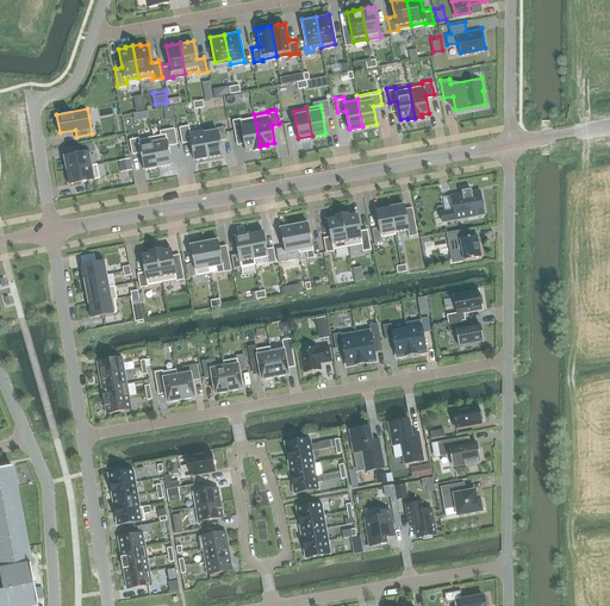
[(260,147),(254,114),(241,118),(241,116),(232,118),(235,132),(242,131),(246,148),(253,147),(253,148),(260,147)]
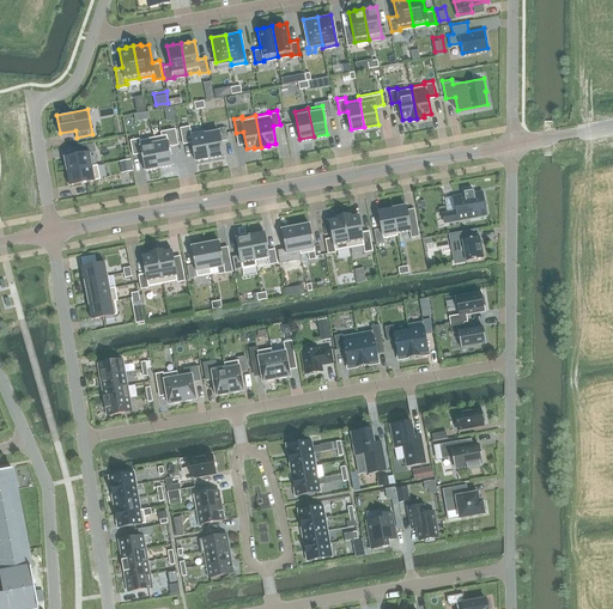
[(218,128),(205,131),(208,156),(223,153),(220,139),(226,138),(224,125),(218,126),(218,128)]
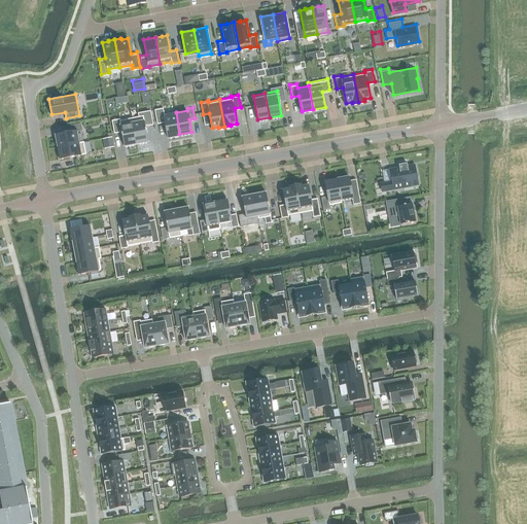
[(176,112),(176,110),(163,112),(168,136),(179,134),(176,112)]
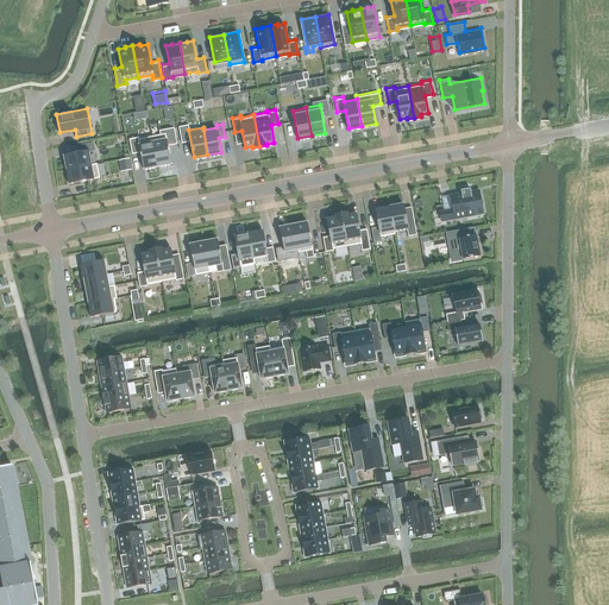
[(151,134),(157,164),(171,162),(165,132),(151,134)]
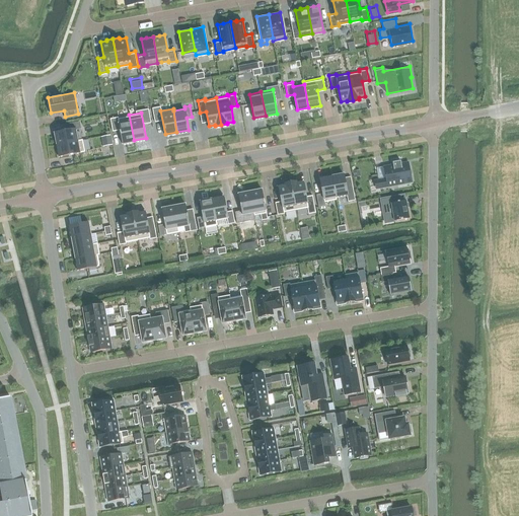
[(134,140),(129,115),(118,117),(118,115),(109,117),(113,129),(120,128),(122,143),(134,140)]
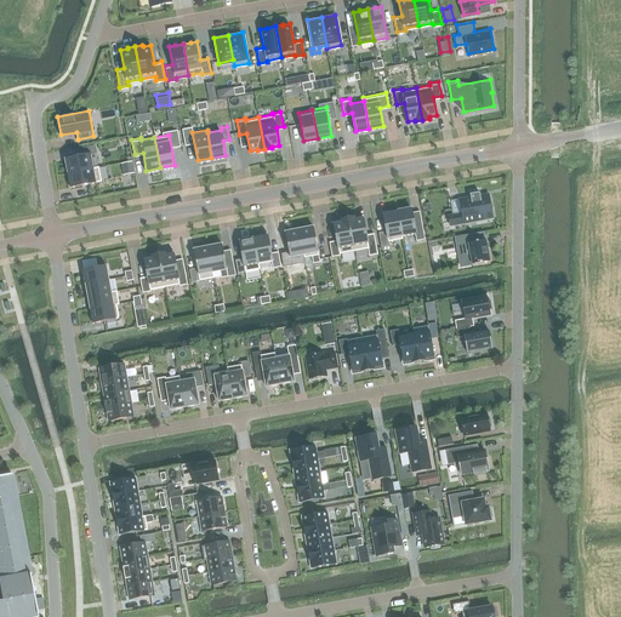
[(92,166),(92,165),(90,152),(64,156),(68,171),(92,166)]
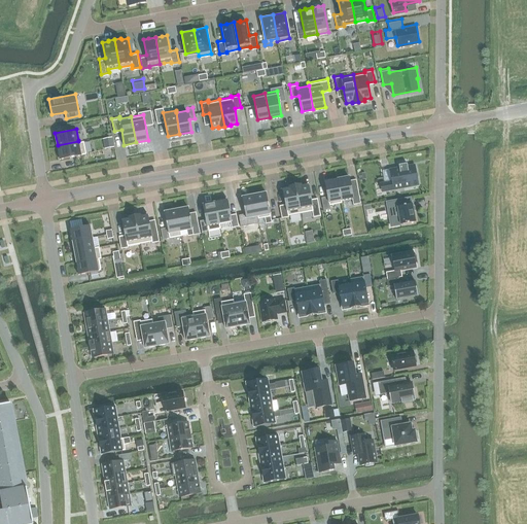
[(102,136),(104,146),(113,145),(111,135),(102,136)]
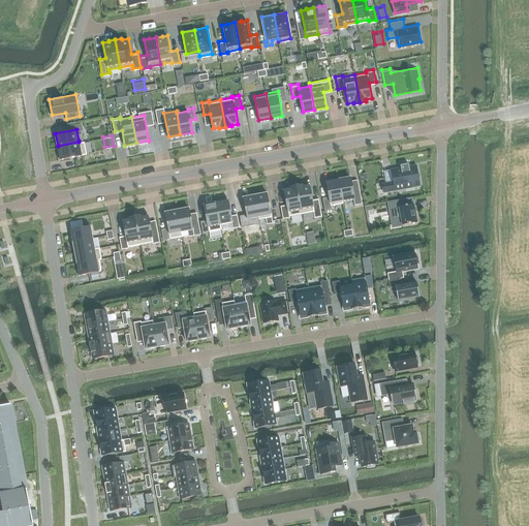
[(79,142),(58,146),(60,157),(86,153),(84,141),(79,141),(79,142)]
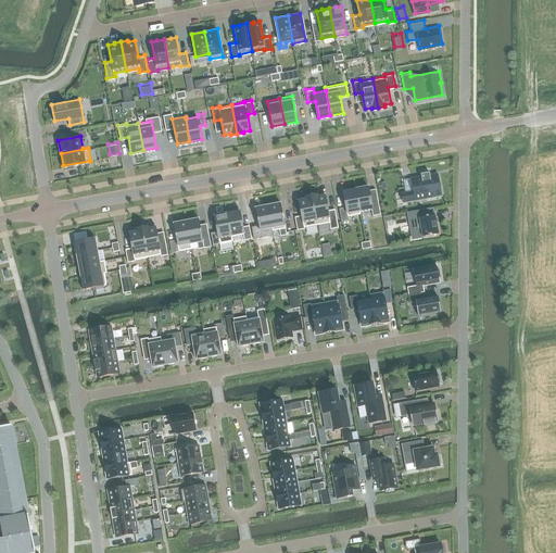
[(413,189),(401,191),(402,201),(441,193),(437,171),(429,173),(429,171),(420,172),(420,174),(409,176),(413,189)]
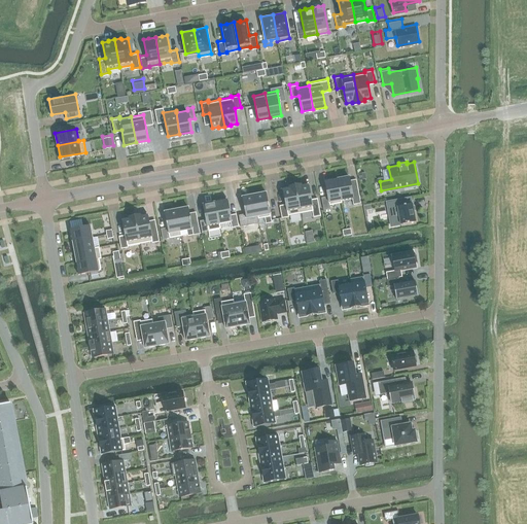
[(337,177),(341,199),(352,197),(353,202),(360,201),(358,188),(351,189),(349,174),(337,177)]
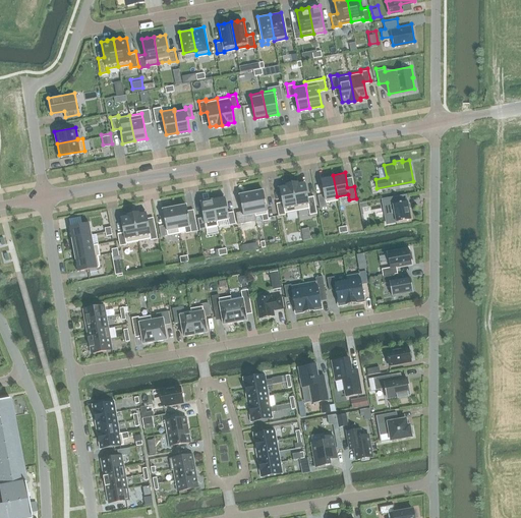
[(337,196),(333,175),(321,177),(326,200),(338,198),(337,196)]
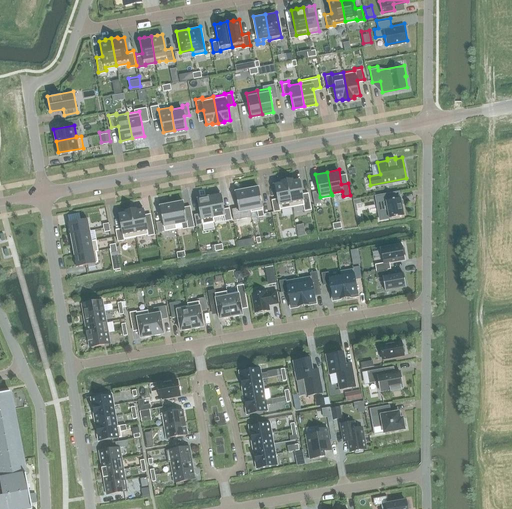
[(292,177),(286,178),(291,205),(303,203),(304,209),(311,207),(308,191),(302,192),(299,177),(293,178),(292,177)]
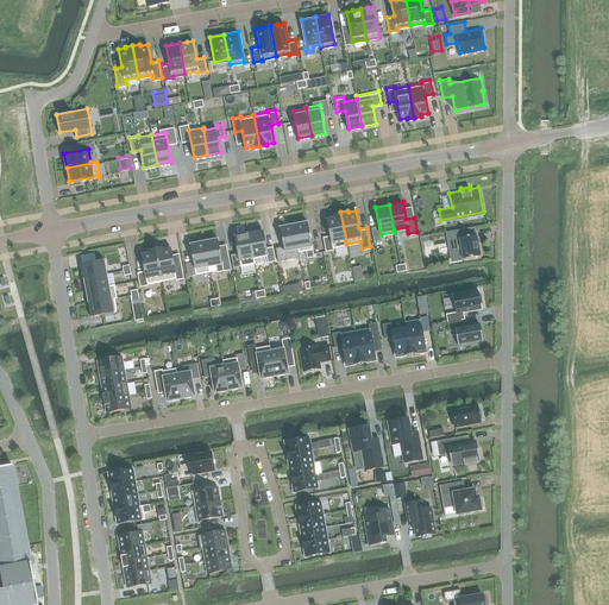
[(346,244),(340,212),(333,213),(334,214),(326,216),(330,233),(322,235),(325,249),(332,247),(332,246),(346,244)]
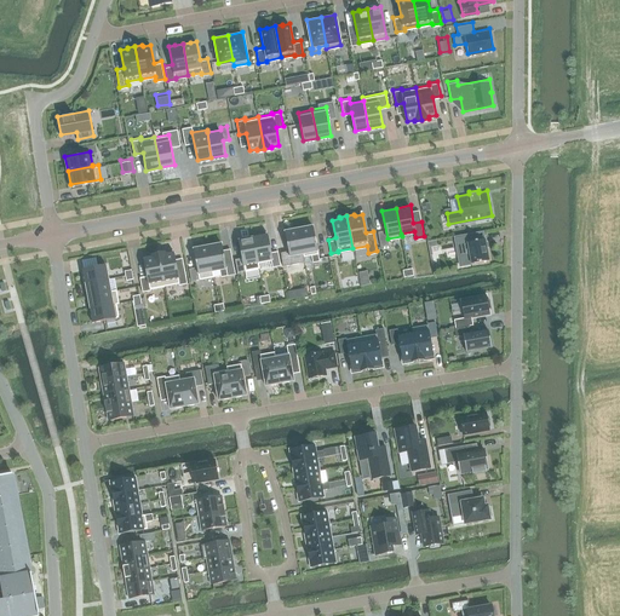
[(298,226),(303,252),(303,254),(311,253),(313,260),(319,259),(313,224),(298,226)]
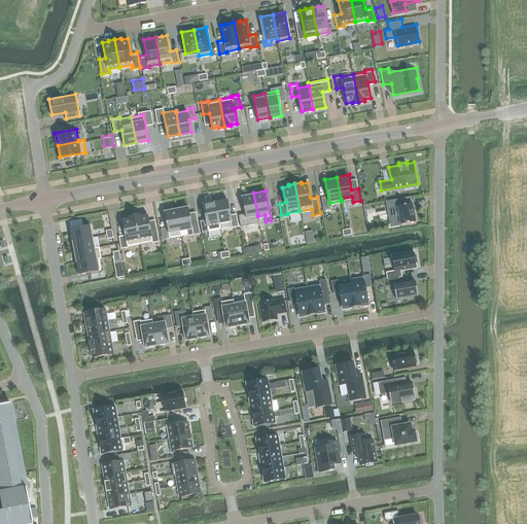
[(253,193),(242,195),(245,216),(257,214),(253,193)]
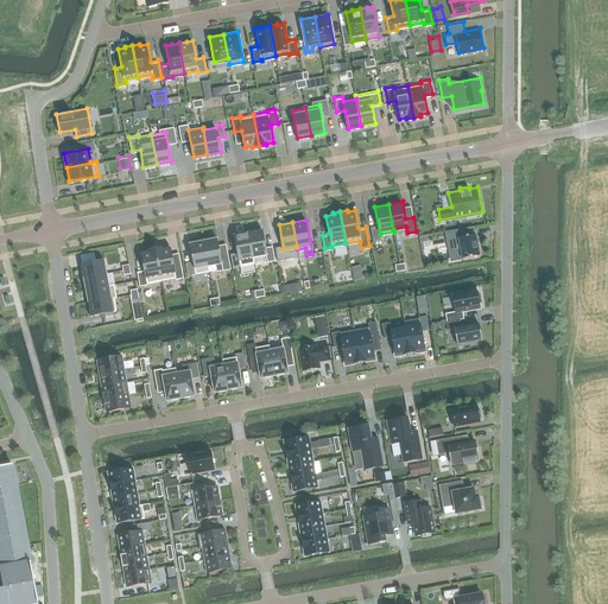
[(462,256),(479,254),(475,233),(470,234),(469,227),(454,229),(456,248),(460,247),(462,256)]
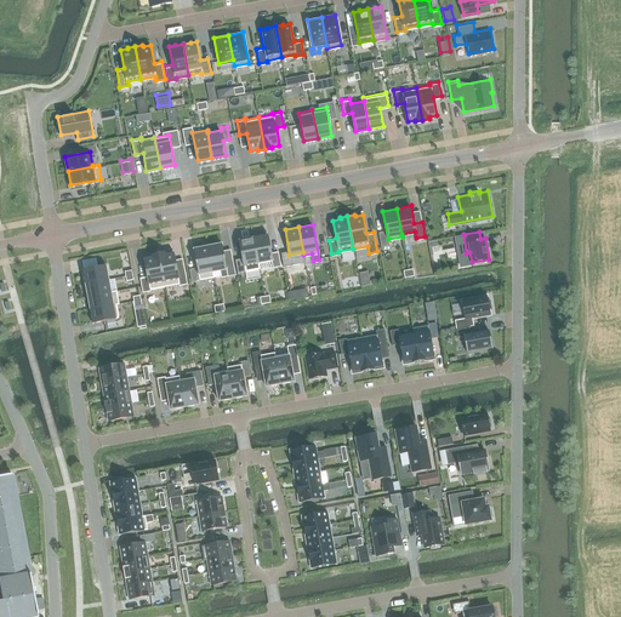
[(267,233),(254,235),(258,261),(272,258),(273,264),(280,263),(278,250),(271,251),(267,233)]
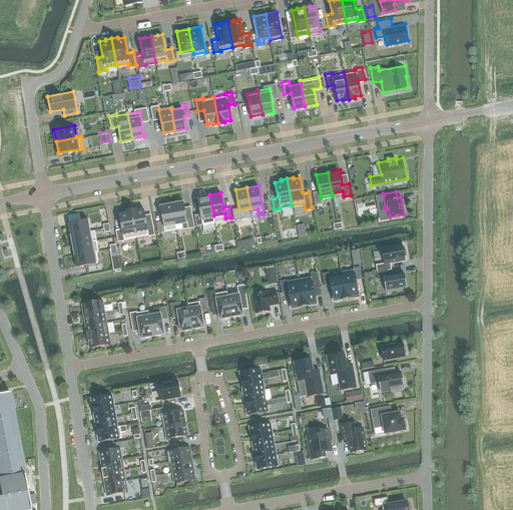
[(213,215),(209,194),(197,196),(202,222),(213,220),(213,215)]
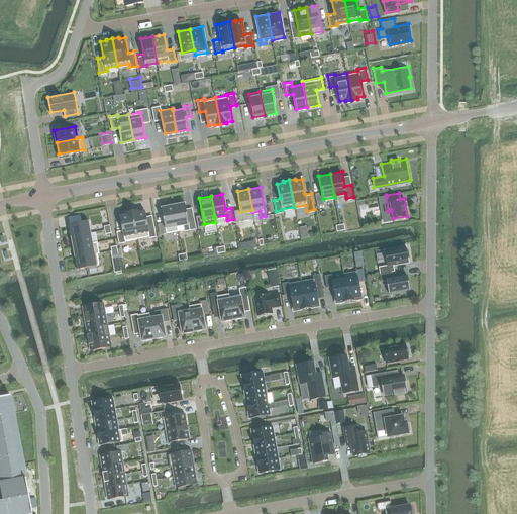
[(184,201),(173,203),(177,224),(183,223),(184,229),(196,226),(194,215),(187,216),(184,201)]
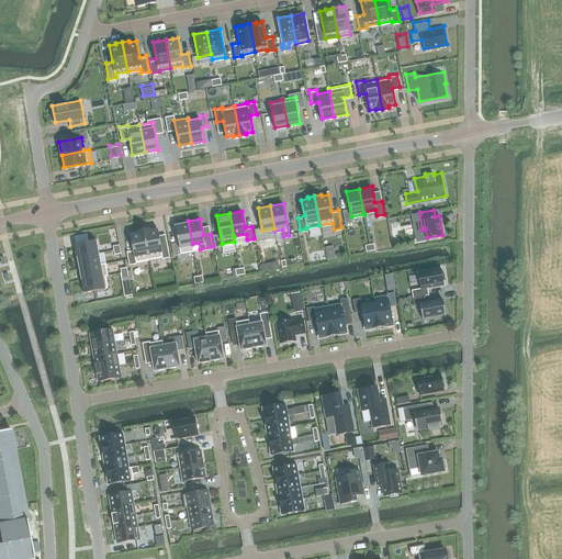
[(192,244),(188,221),(175,224),(178,241),(171,242),(173,253),(180,252),(193,249),(192,244)]
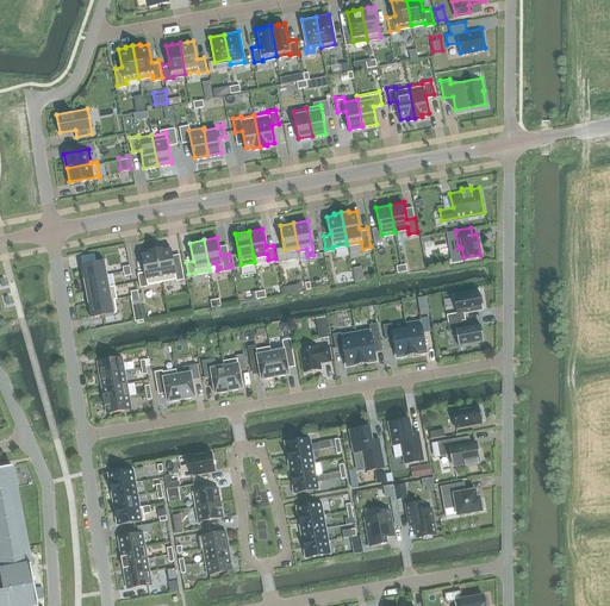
[(162,247),(155,248),(161,280),(175,276),(175,279),(184,276),(181,262),(174,263),(170,247),(163,248),(162,247)]
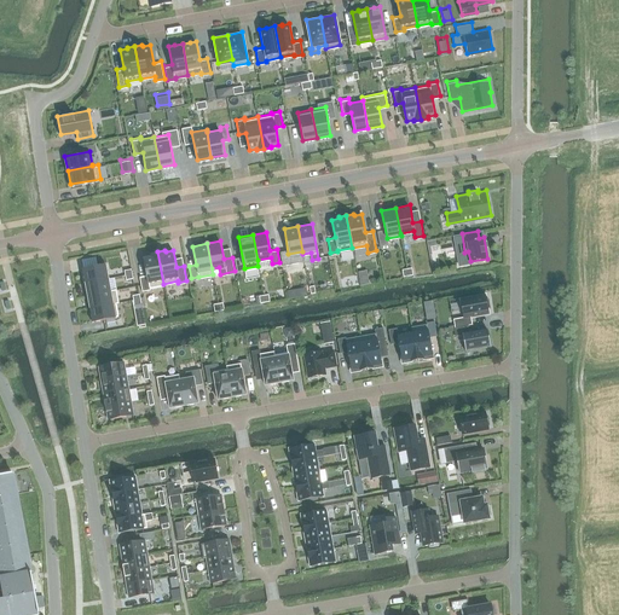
[(163,284),(157,251),(150,253),(151,254),(143,255),(146,273),(139,274),(142,289),(150,288),(150,286),(163,284)]
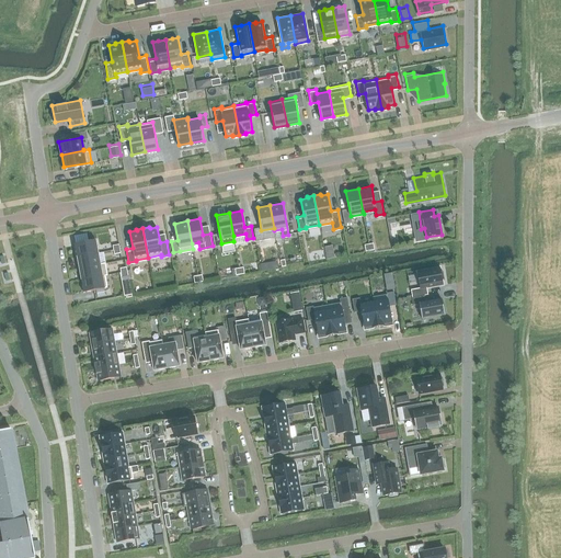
[(75,242),(77,254),(98,250),(95,238),(75,242)]
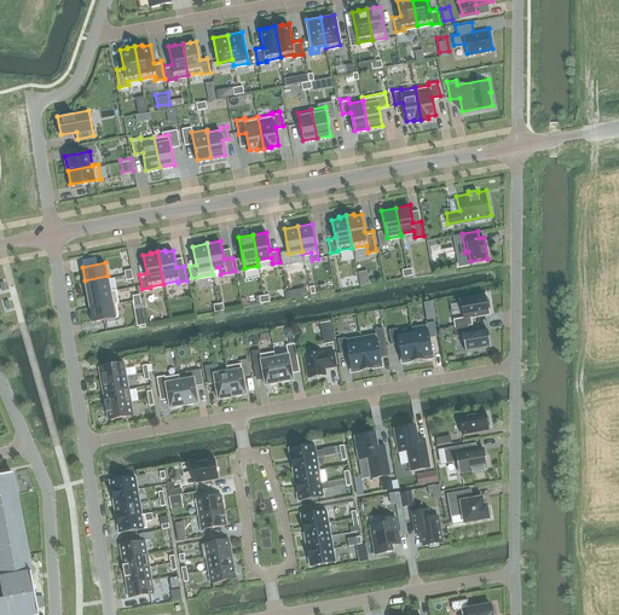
[(341,272),(343,283),(369,279),(366,268),(341,272)]
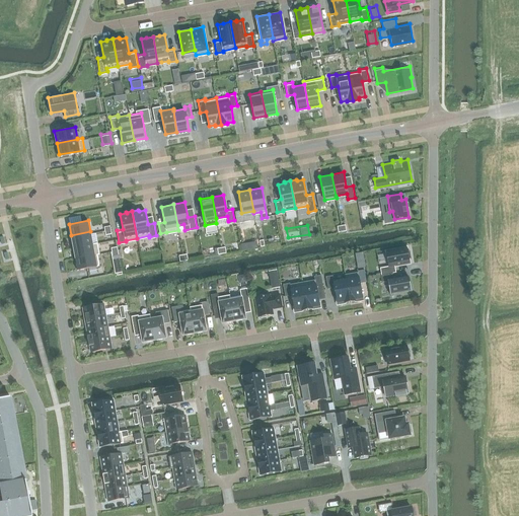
[(90,231),(71,235),(73,246),(92,242),(92,241),(90,231)]
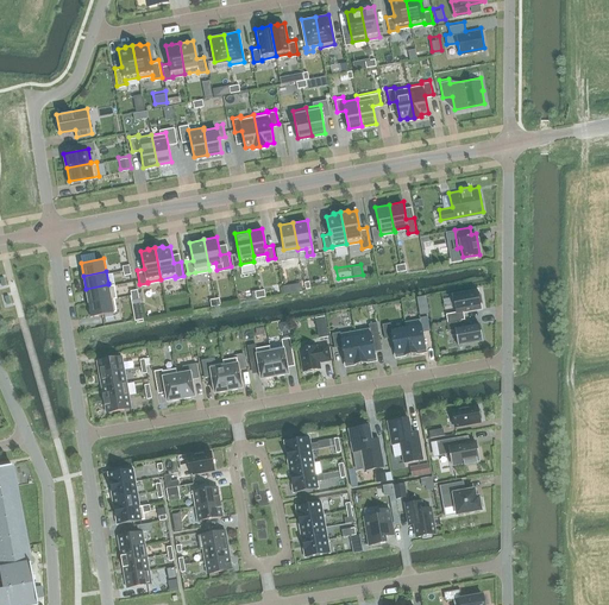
[(300,279),(282,283),(283,290),(301,287),(300,279)]
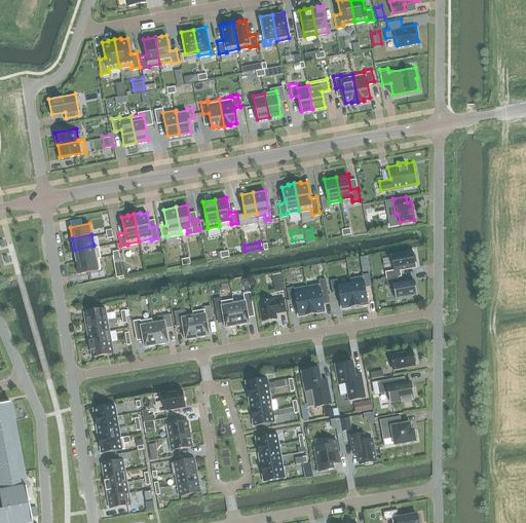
[(94,246),(74,250),(76,260),(98,256),(98,257),(101,256),(99,245),(94,245),(94,246)]
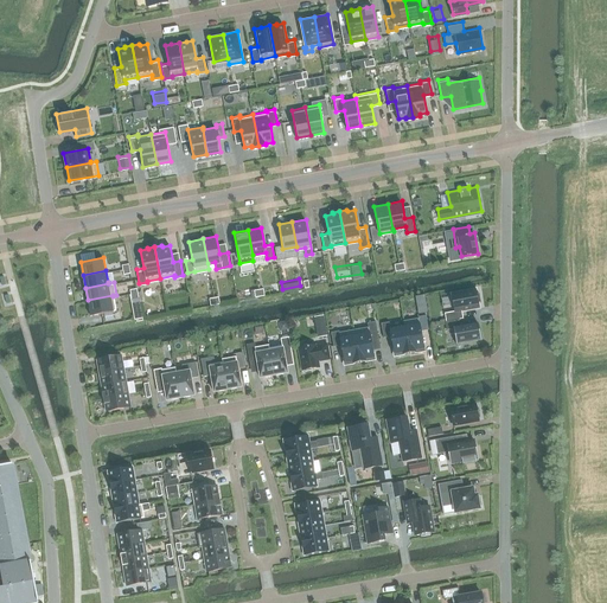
[(446,319),(459,316),(462,315),(461,308),(479,305),(478,301),(480,300),(479,290),(477,292),(475,287),(451,292),(454,309),(443,310),(446,319)]
